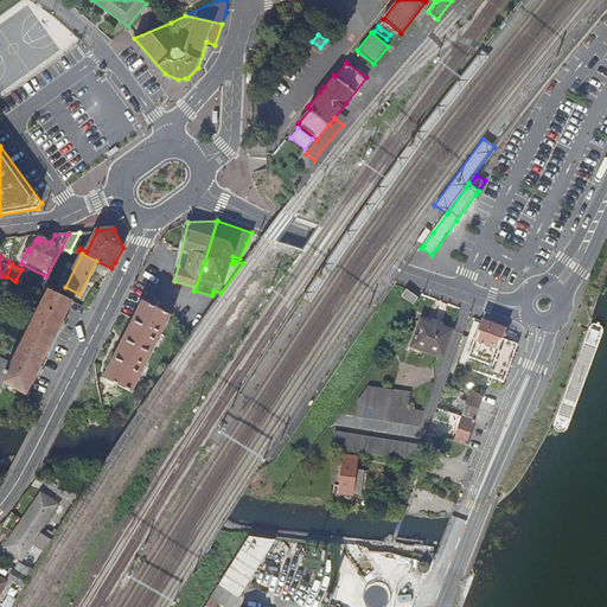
[(14,364),(4,384),(27,395),(37,377),(39,378),(44,369),(42,368),(61,331),(63,332),(66,324),(64,323),(75,304),(42,286),(37,293),(46,299),(14,364)]
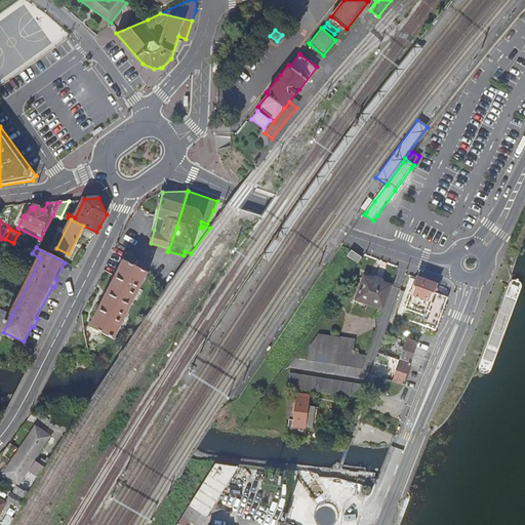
[(348,256),(357,263),(361,256),(352,250),(348,256)]
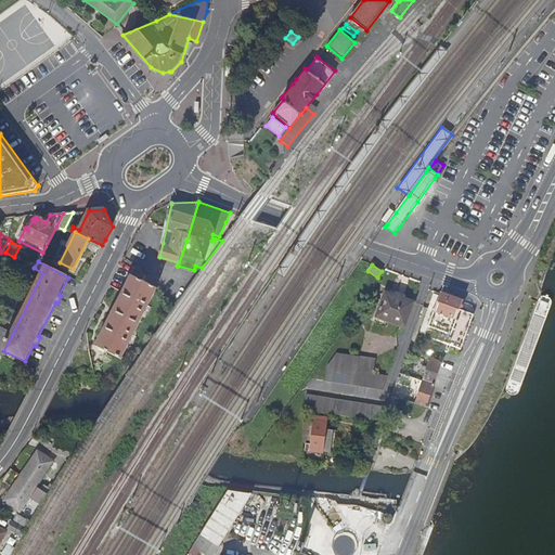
[(158,288),(131,275),(123,293),(94,346),(123,360),(158,288)]
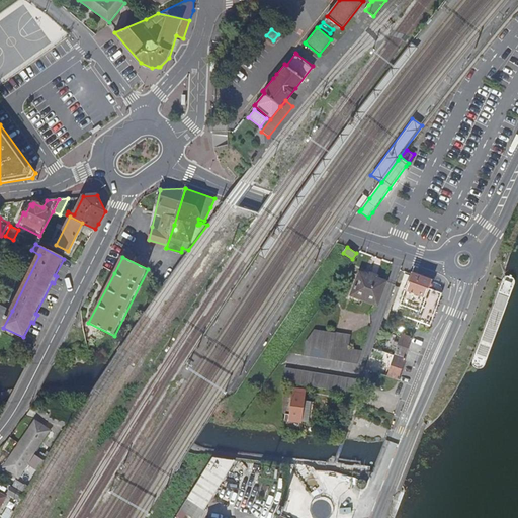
[(366,276),(358,273),(350,296),(376,306),(384,282),(376,279),(377,277),(376,275),(369,273),(367,274),(366,276)]
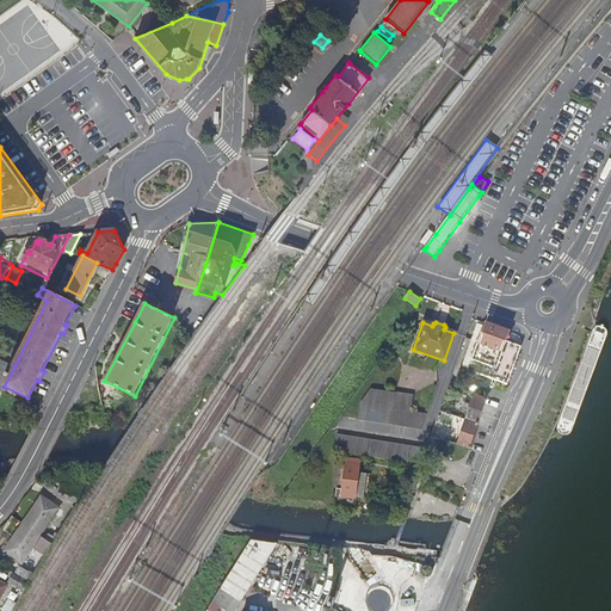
[(475,347),(499,356),(505,340),(507,332),(483,323),(475,347)]
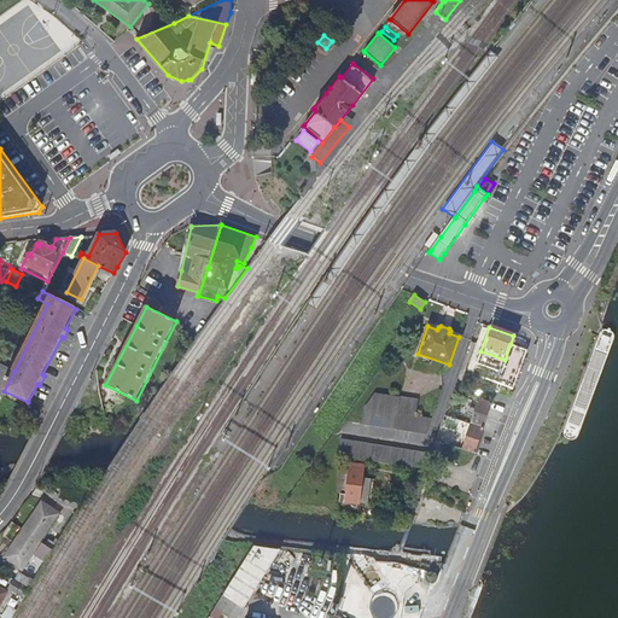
[(511,389),(526,350),(511,344),(505,360),(497,384),(511,389)]
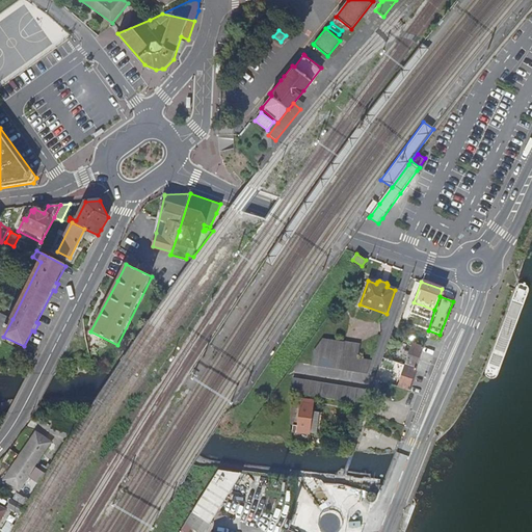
[(434,310),(414,302),(408,317),(417,320),(415,326),(428,330),(434,310)]
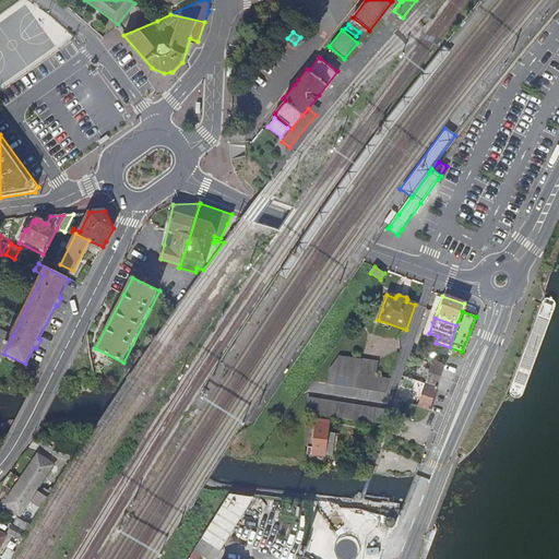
[(0,359),(3,354),(13,335),(0,329),(0,359)]
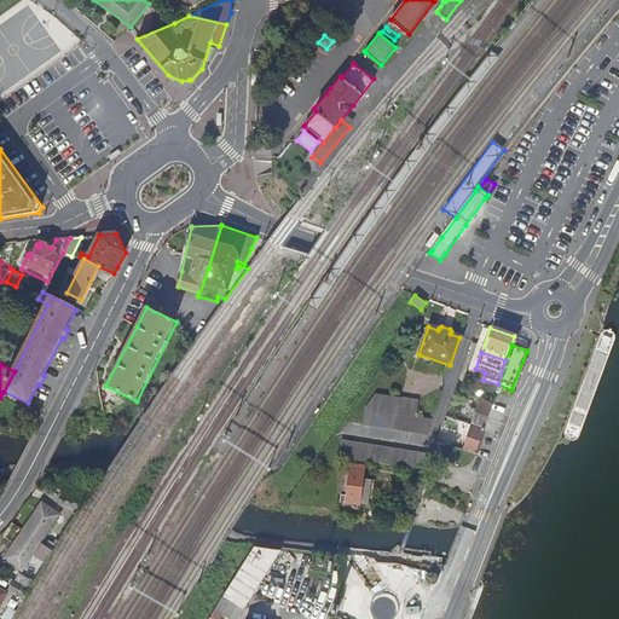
[(363,424),(427,437),(432,420),(416,417),(418,400),(376,394),(364,410),(363,424)]
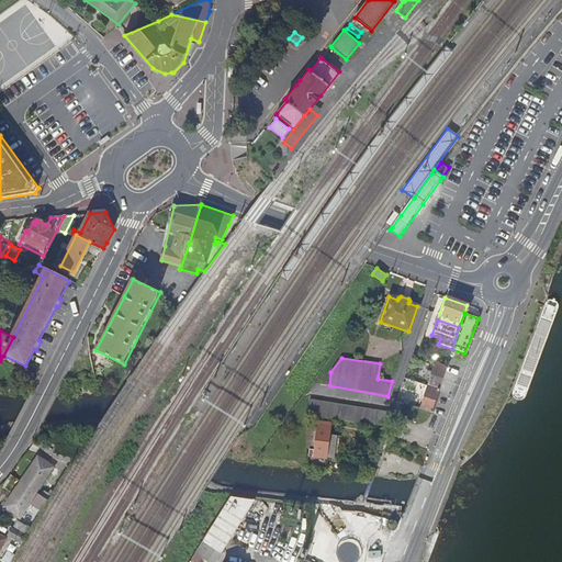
[(439,391),(448,367),(435,362),(427,386),(439,391)]
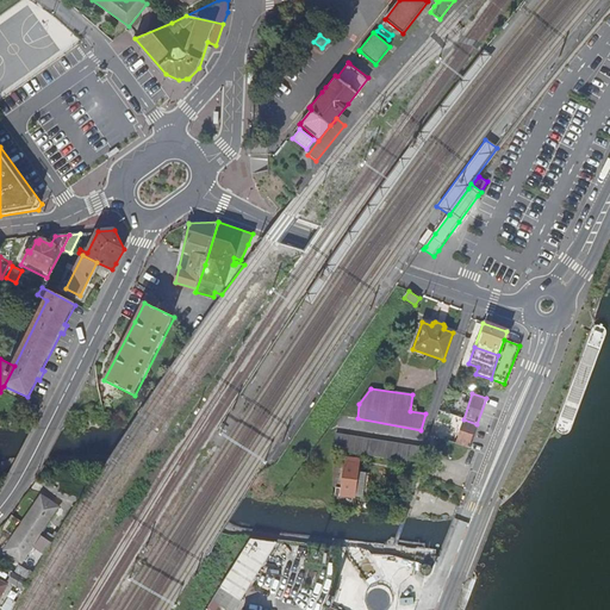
[(455,443),(468,448),(477,424),(464,419),(455,443)]
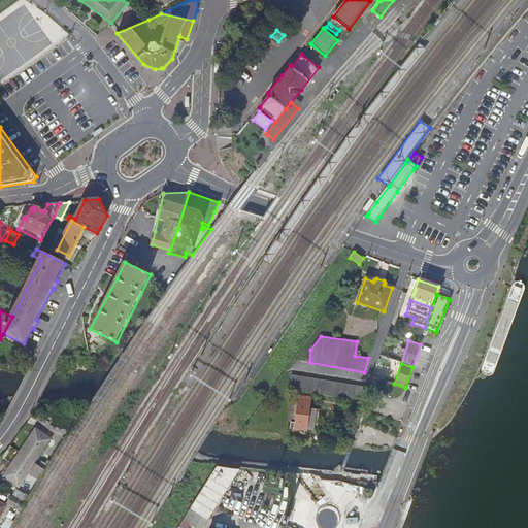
[(289,389),(364,400),(365,397),(368,388),(291,375),(289,389)]
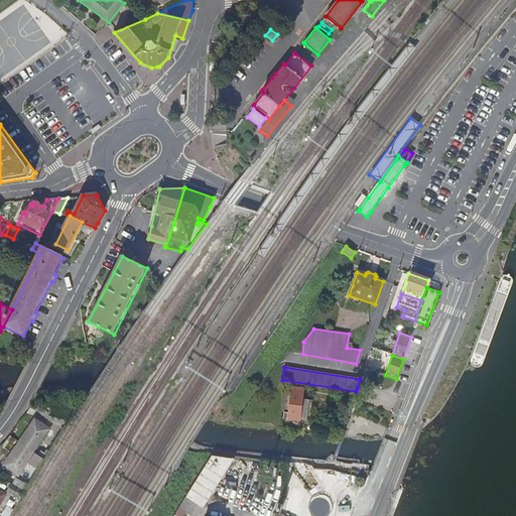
[(284,382),(283,414),(290,415),(294,388),(305,389),(306,385),(284,382)]
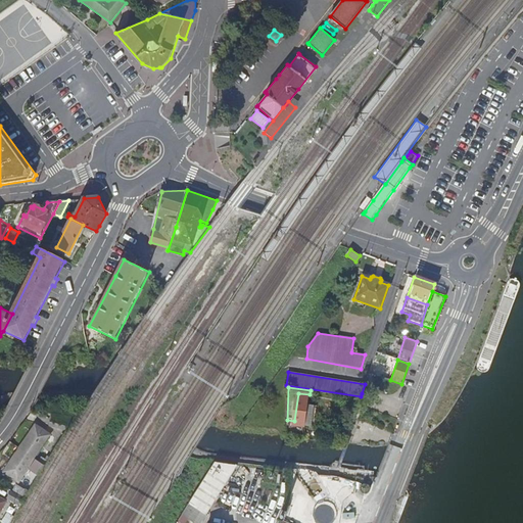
[(310,400),(311,394),(310,394),(298,393),(294,421),(287,420),(287,434),(289,435),(306,437),(310,423),(315,424),(318,401),(310,400)]
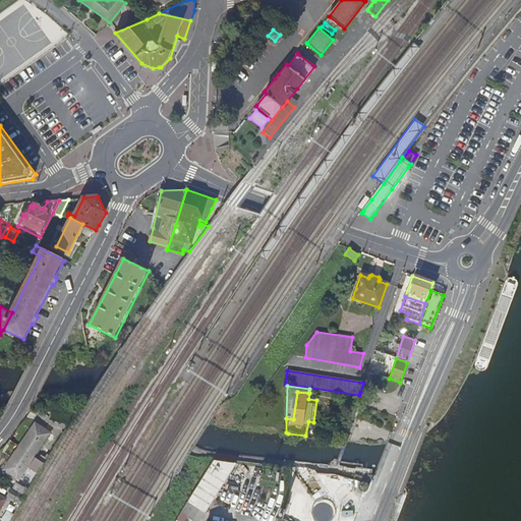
[(52,421),(66,426),(69,418),(54,414),(52,421)]
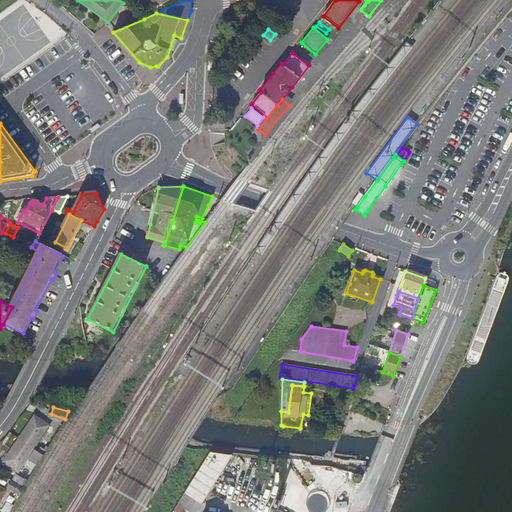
[(20,436),(35,446),(51,423),(37,413),(20,436)]
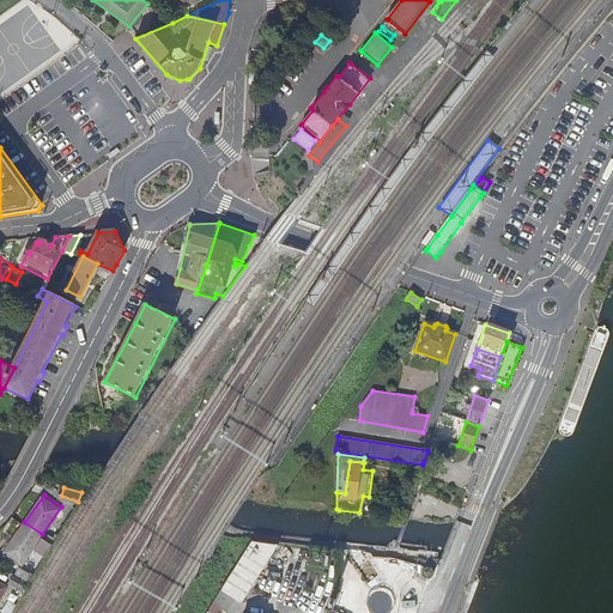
[(42,534),(24,522),(6,548),(24,562),(42,534)]
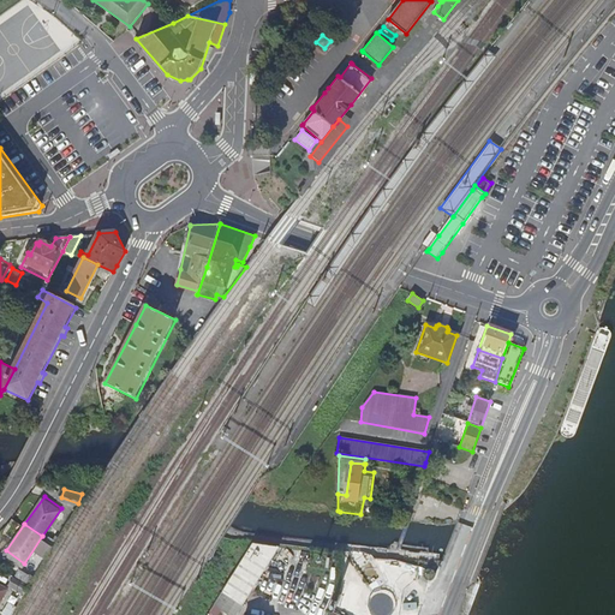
[(254,545),(208,614),(219,614),(221,611),(227,614),(236,614),(245,601),(280,548),(254,545)]
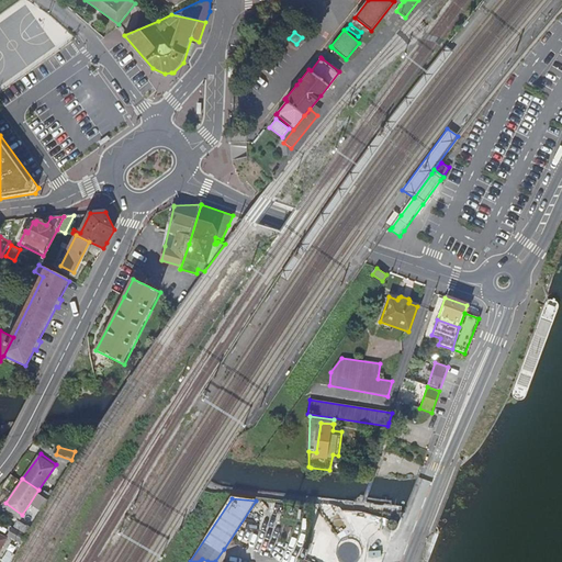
[(30,534),(34,526),(19,517),(14,524),(30,534)]
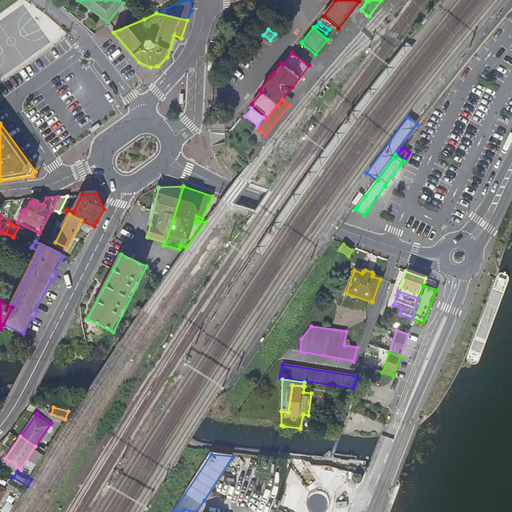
[(359,484),(360,483),(361,482),(362,480),(362,479),(361,477),(360,476),(359,475),(358,475),(356,475),(355,475),(354,476),(353,478),(353,479),(353,480),(353,482),(354,483),(356,484),(357,484),(359,484)]
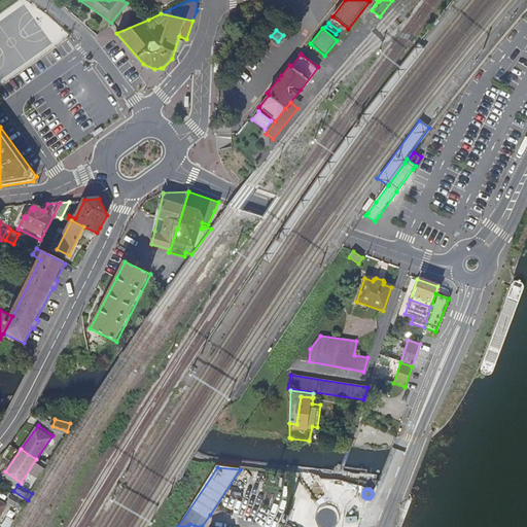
[(24,507),(28,500),(13,491),(9,498),(24,507)]
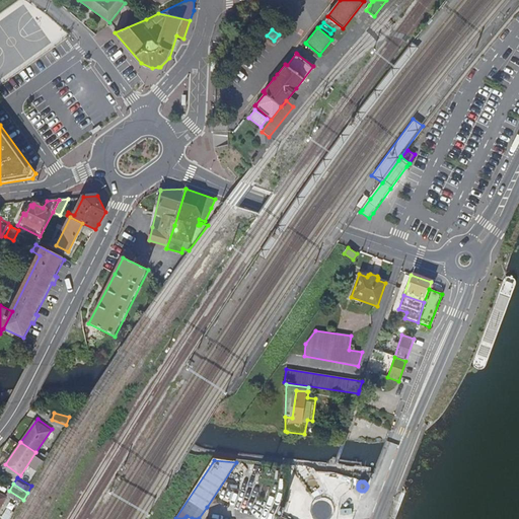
[(0,512),(9,496),(0,491),(0,512)]
